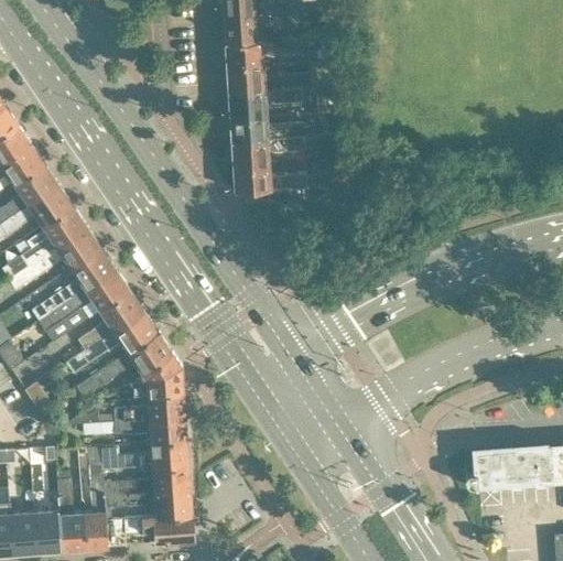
[(220,0),(223,18),(260,15),(275,14),(274,0),(220,0)]
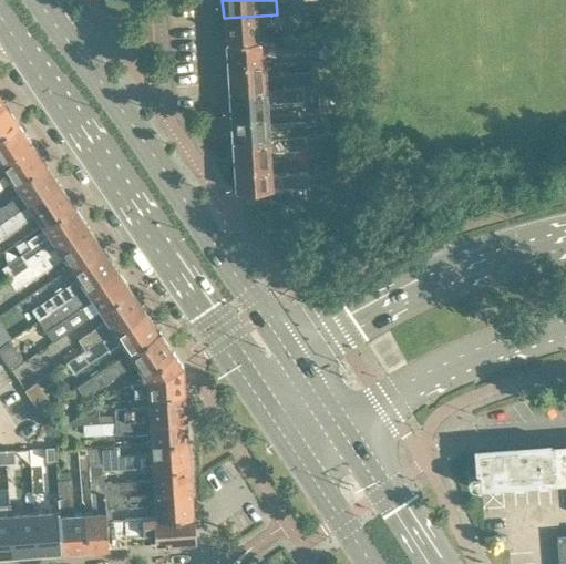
[(296,24),(295,13),(277,14),(278,26),(296,24)]
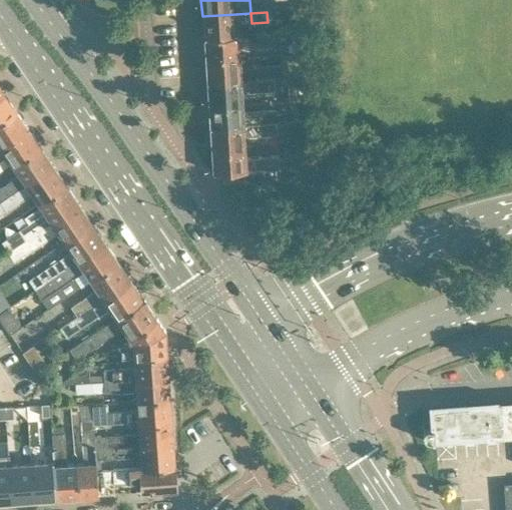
[(203,41),(231,39),(231,27),(236,26),(236,14),(202,16),(203,41)]
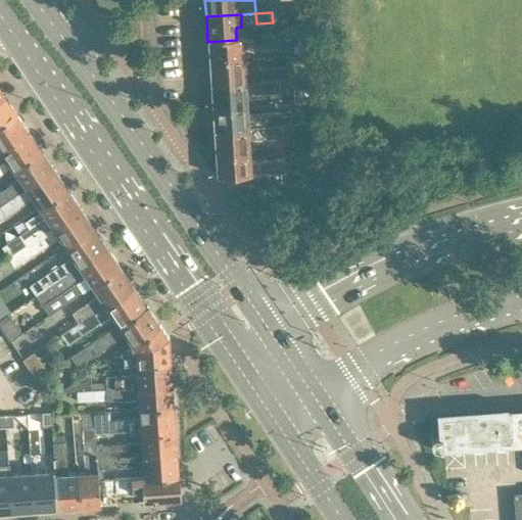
[(271,38),(236,40),(207,42),(209,65),(225,64),(224,61),(241,60),(241,52),(285,49),(285,37),(271,38)]
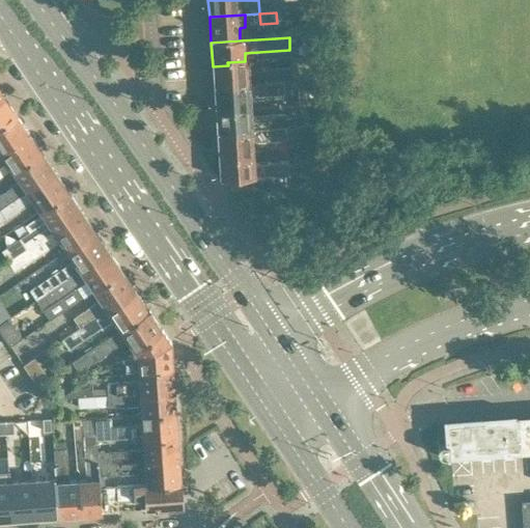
[(228,65),(213,66),(214,87),(283,83),(317,81),(315,59),(302,59),(289,60),(290,72),(246,74),(246,64),(245,61),(228,62),(228,65)]
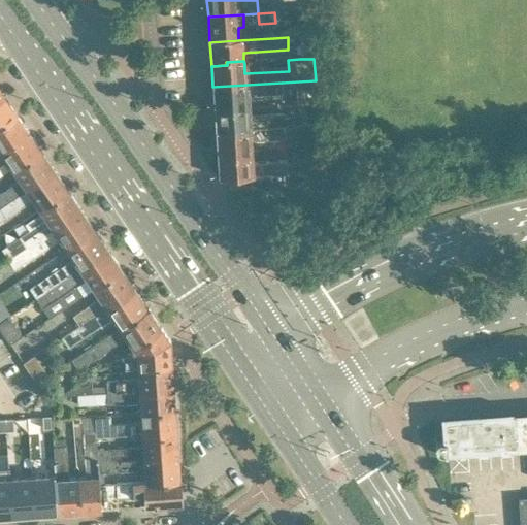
[(316,80),(282,83),(283,91),(295,91),(296,108),(318,106),(316,80)]
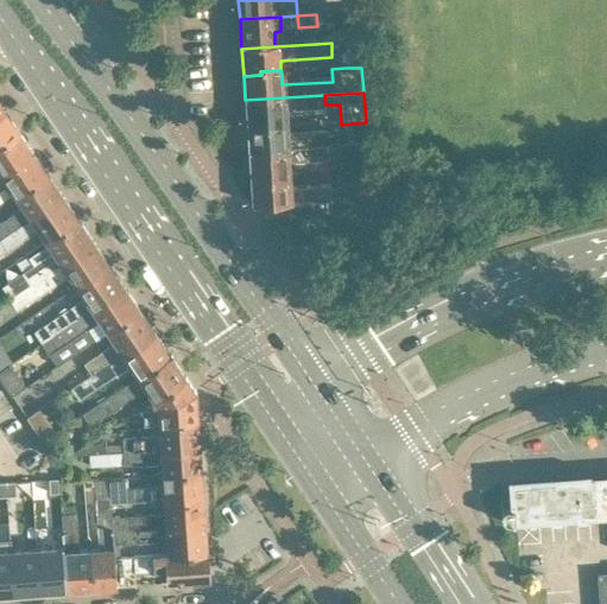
[(247,129),(284,128),(284,114),(326,112),(326,105),(324,95),(245,100),(247,129)]
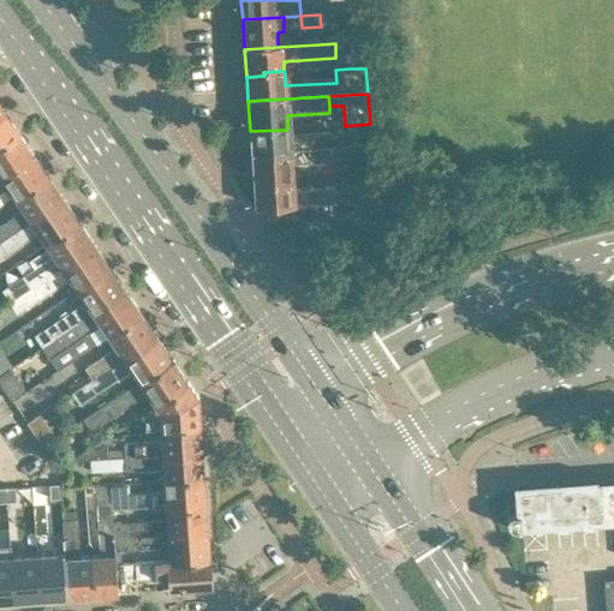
[(5,117),(0,119),(0,148),(18,137),(5,117)]
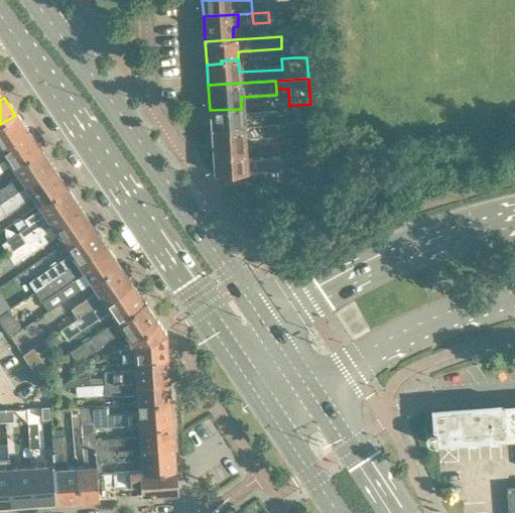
[(282,127),(281,118),(276,119),(276,116),(242,118),(241,109),(210,110),(211,131),(243,130),(242,124),(258,123),(258,129),(282,127)]
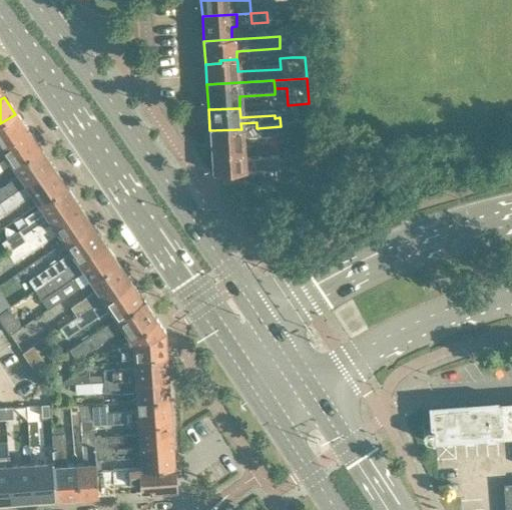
[(0,149),(27,131),(15,114),(0,123),(0,149)]
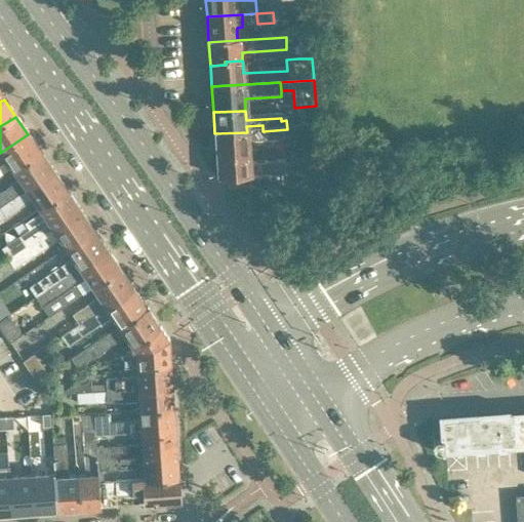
[(263,131),(247,132),(214,133),(216,158),(248,156),(247,143),(308,138),(307,128),(287,129),(263,131)]
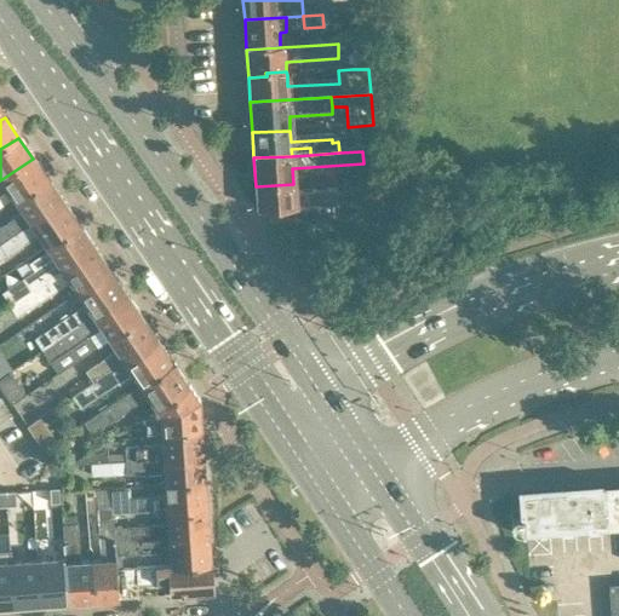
[(33,159),(0,180),(0,195),(7,191),(16,203),(49,182),(33,159)]
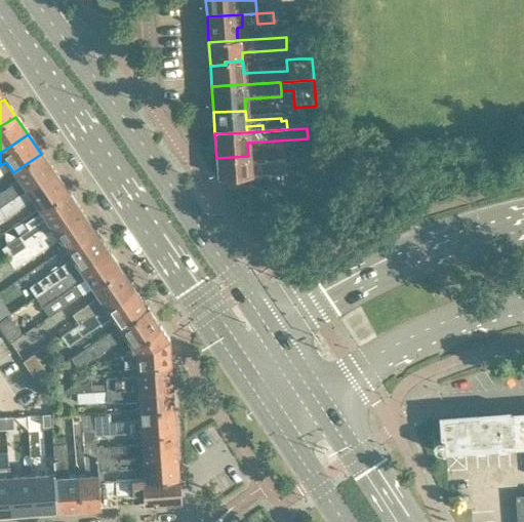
[(320,191),(318,156),(318,152),(296,153),(298,192),(320,191)]
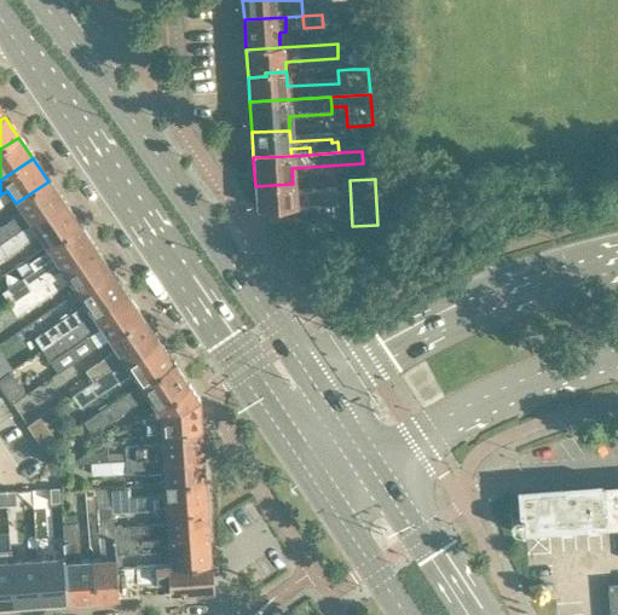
[(0,247),(21,233),(64,204),(48,181),(16,203),(23,215),(0,230),(0,247)]
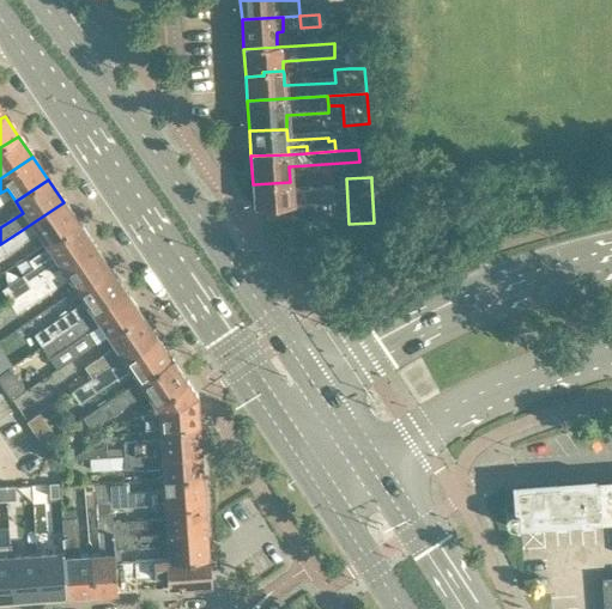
[(290,192),(290,182),(253,184),(254,200),(254,209),(326,205),(332,205),(331,196),(331,189),(290,192)]
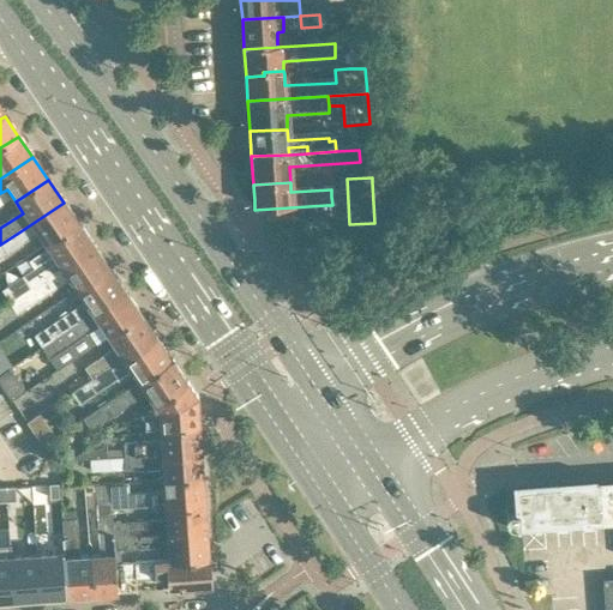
[(47,248),(71,231),(79,225),(64,203),(20,231),(0,245),(0,261),(8,257),(38,236),(47,248)]
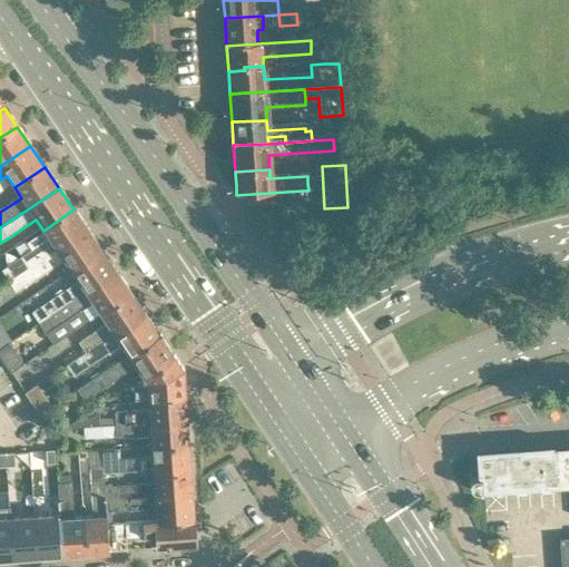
[(32,252),(22,260),(29,270),(30,271),(88,232),(77,215),(74,209),(66,215),(43,231),(45,233),(28,245),(32,252)]
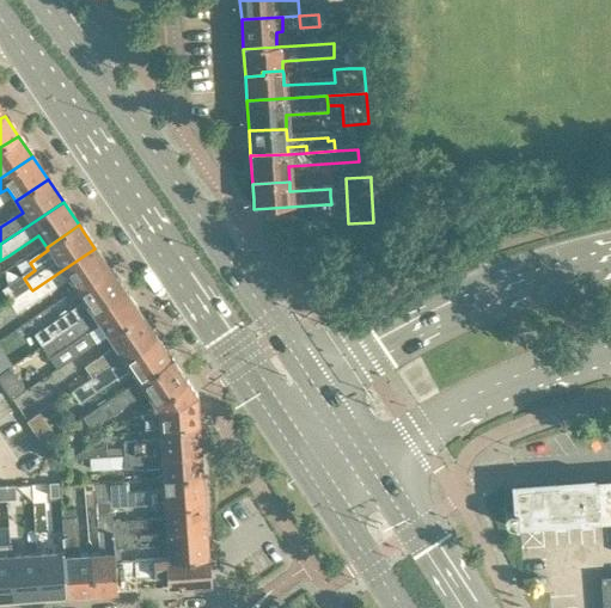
[(31,289),(10,304),(11,305),(18,315),(38,301),(68,281),(77,293),(110,270),(95,249),(32,290),(31,289)]
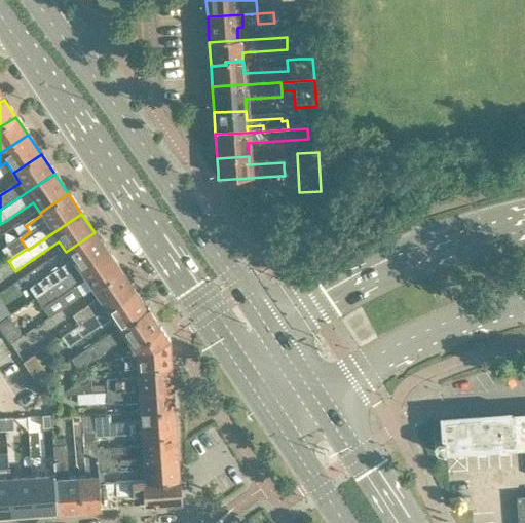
[(46,294),(53,288),(107,252),(95,232),(66,252),(72,261),(29,290),(36,300),(46,294)]
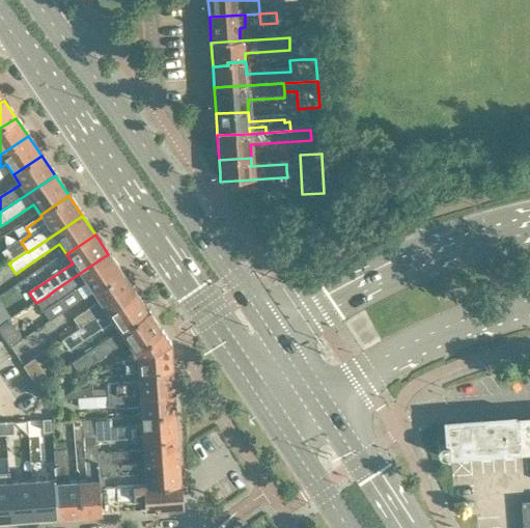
[(47,297),(36,303),(44,313),(87,284),(93,294),(121,275),(108,254),(54,290),(47,297)]
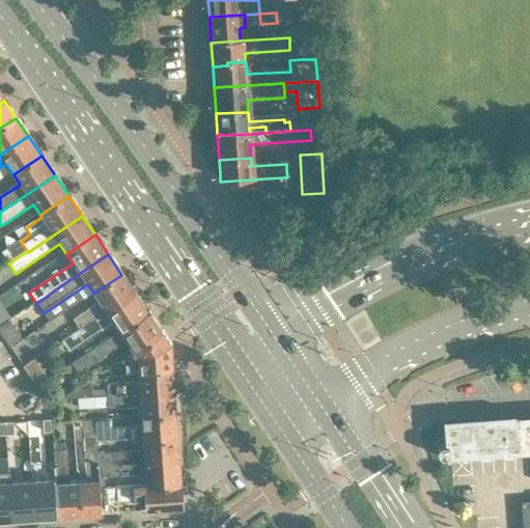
[(75,321),(81,331),(135,295),(121,275),(93,294),(101,303),(75,321)]
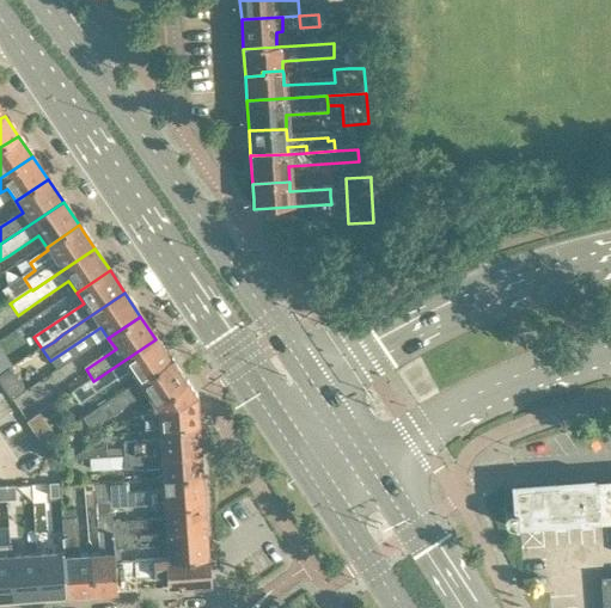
[(156,339),(93,381),(73,395),(80,407),(102,393),(132,373),(139,384),(171,361),(156,339)]
